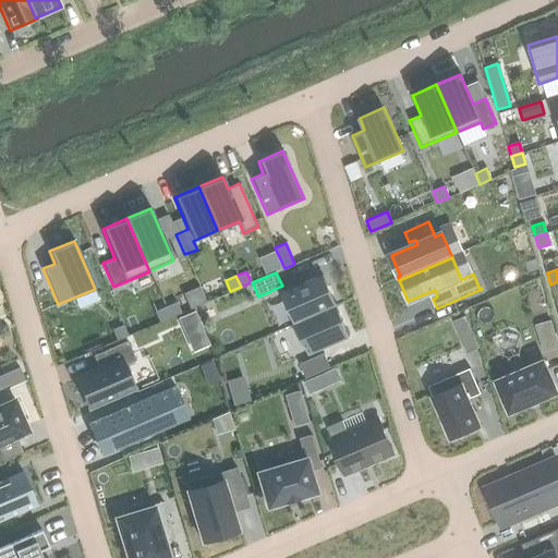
[(323,276),(282,293),(294,322),(293,322),(294,324),(337,305),(336,303),(335,304),(323,276)]
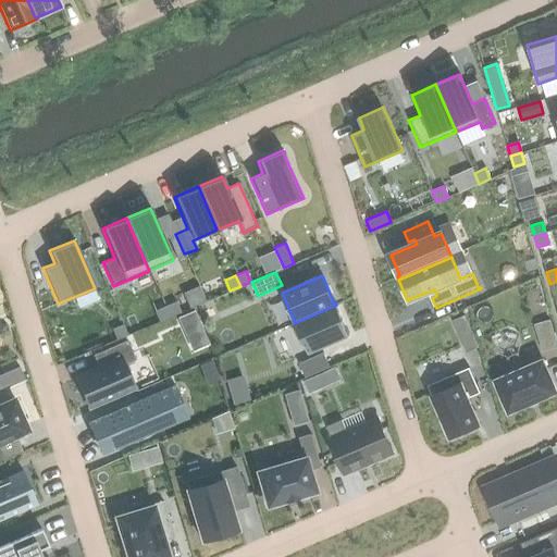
[(174,302),(163,307),(169,318),(178,313),(174,302)]
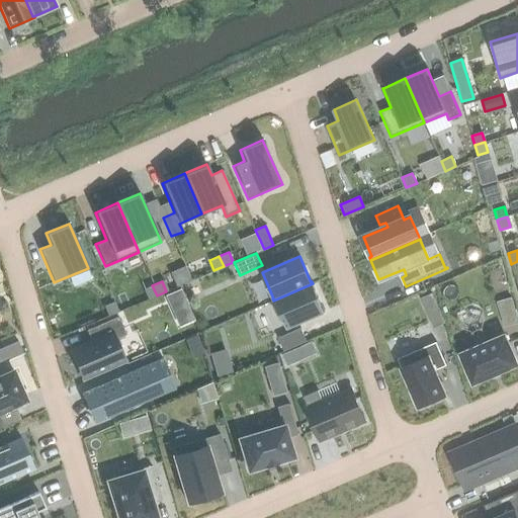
[(273,300),(270,301),(279,322),(282,320),(286,329),(287,328),(323,313),(324,313),(322,309),(313,286),(314,285),(313,283),(273,300)]
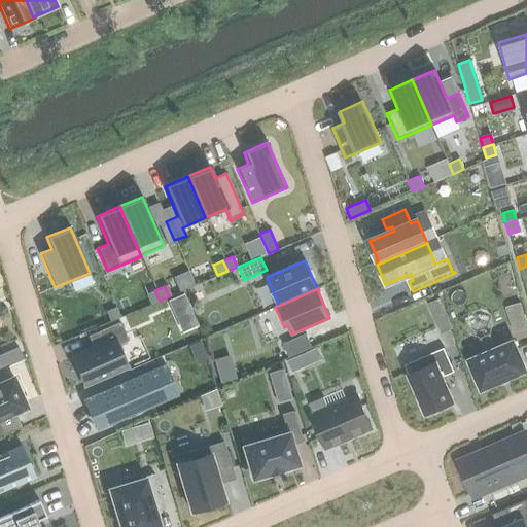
[(149,305),(160,301),(154,290),(145,294),(149,305)]
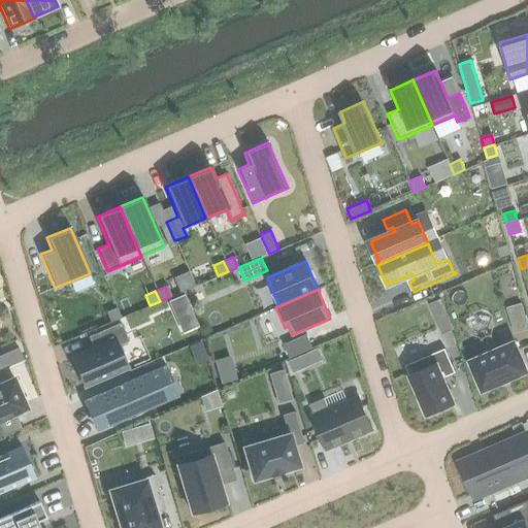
[(187,304),(184,296),(169,302),(172,310),(187,304)]
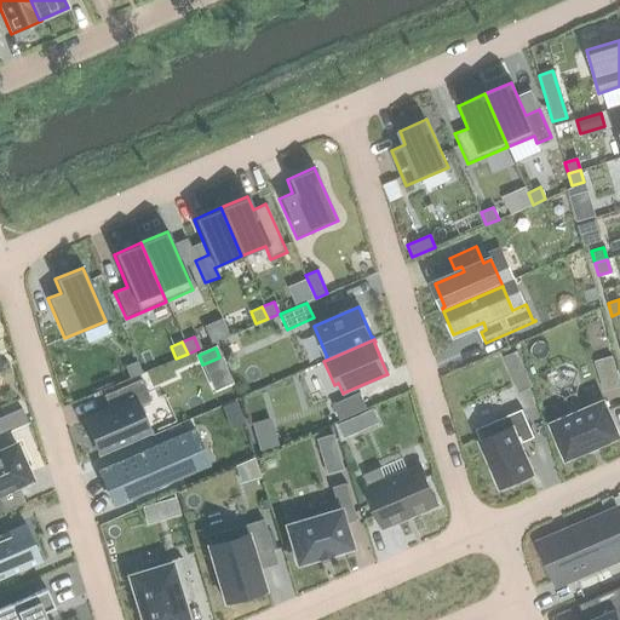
[(517,350),(503,357),(511,374),(524,368),(517,350)]
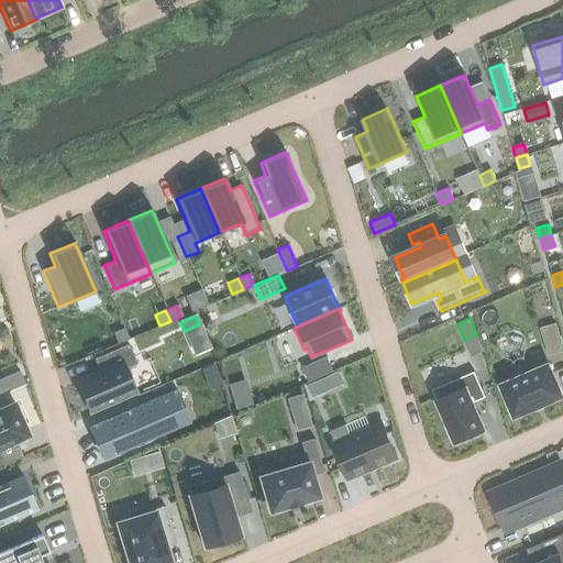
[(559,335),(555,323),(540,329),(543,340),(559,335)]
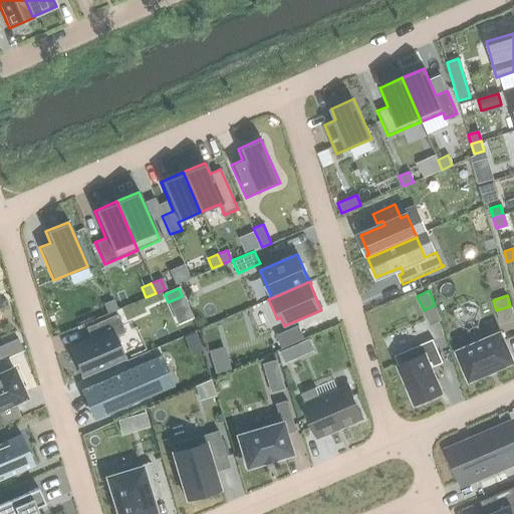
[(106,314),(116,309),(112,299),(102,304),(106,314)]
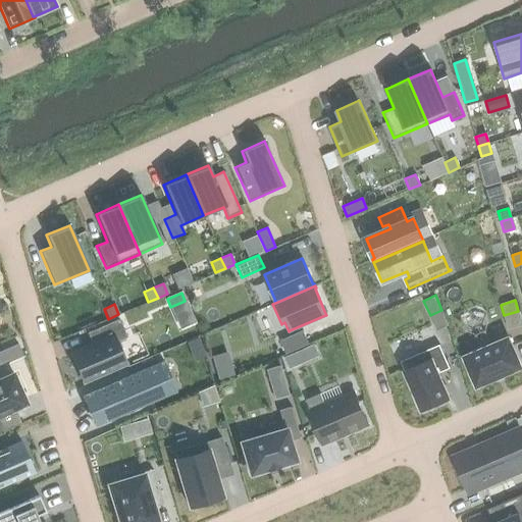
[(28,317),(0,324),(0,336),(31,328),(28,317)]
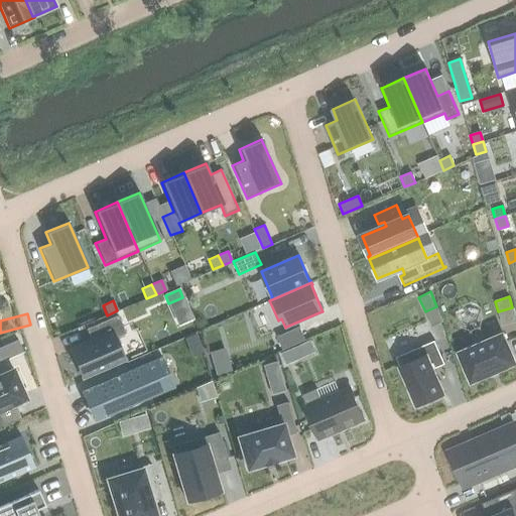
[(98,339),(70,351),(82,377),(123,359),(114,339),(125,334),(117,315),(93,326),(98,339)]
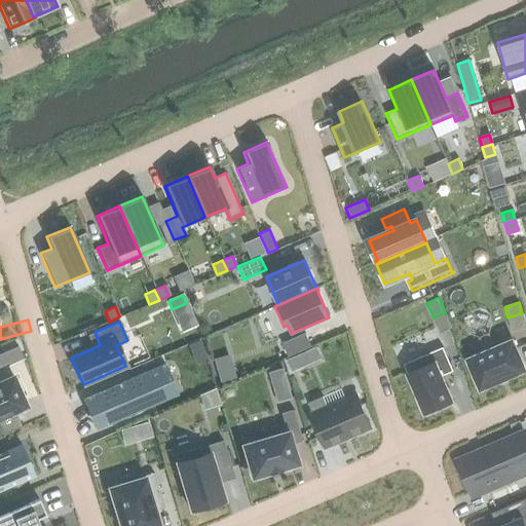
[(305,333),(282,343),(288,357),(300,351),(310,347),(305,333)]
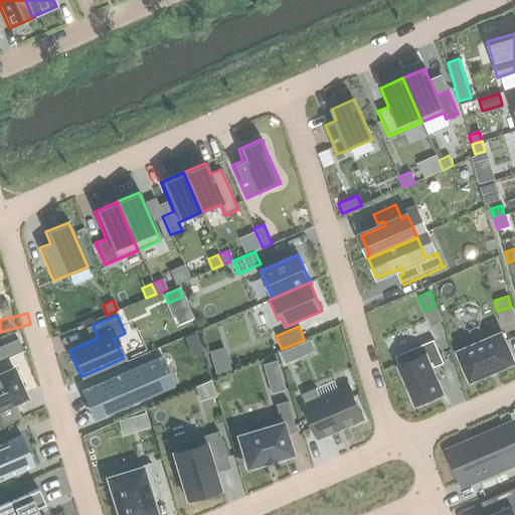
[(78,328),(56,332),(58,344),(80,341),(78,328)]
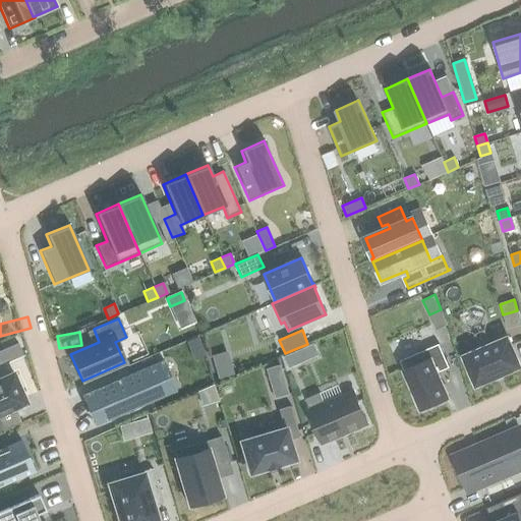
[(507,337),(462,356),(475,387),(520,366),(507,337)]
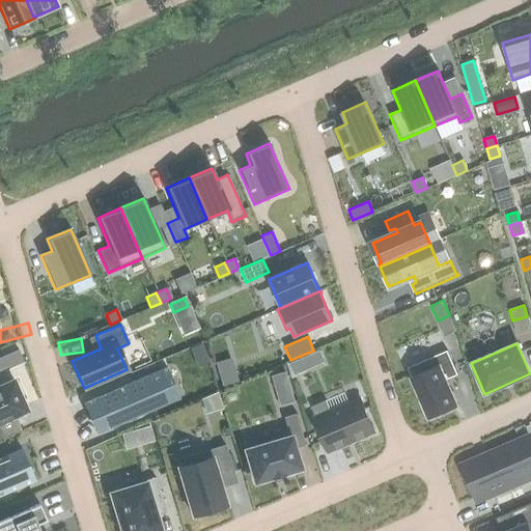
[(18,350),(0,357),(0,371),(23,362),(18,350)]
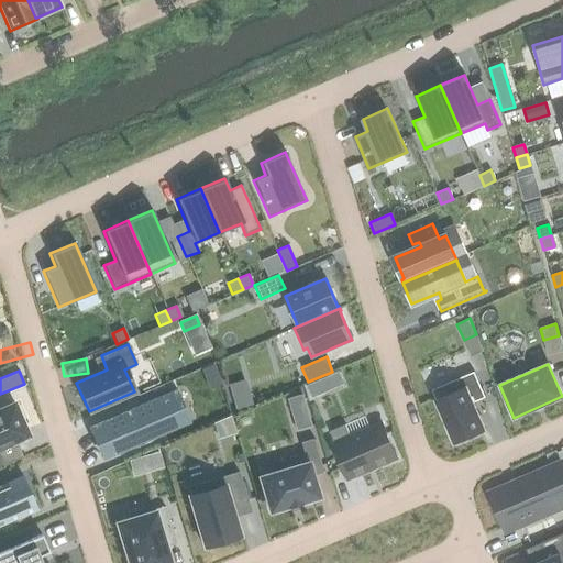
[(474,372),(431,390),(454,443),(484,430),(472,403),(485,397),(474,372)]
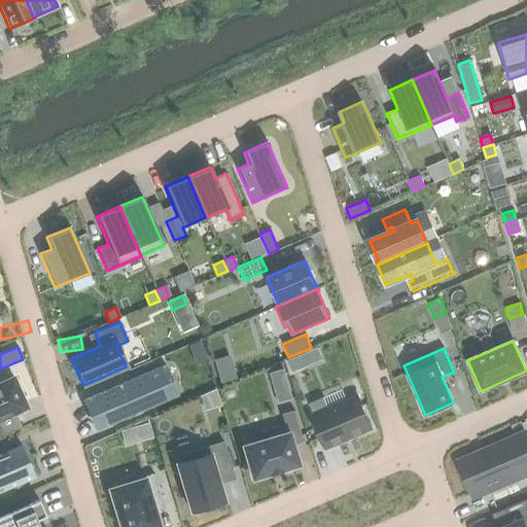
[(302,354),(287,361),(292,373),(307,366),(302,354)]
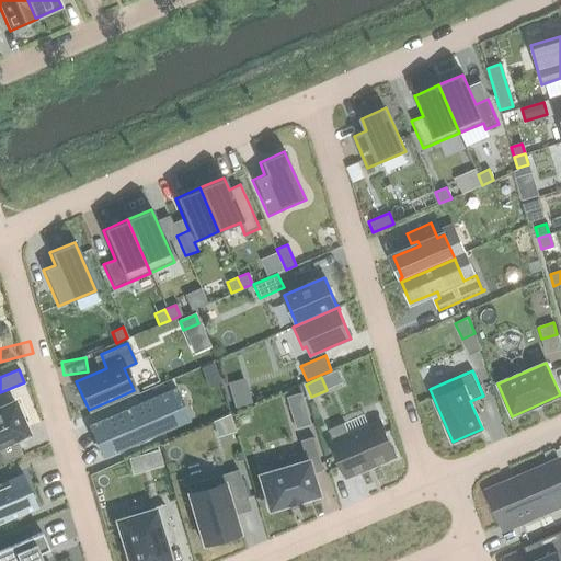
[(172,389),(89,424),(103,458),(118,451),(115,445),(158,426),(161,433),(186,422),(172,389)]
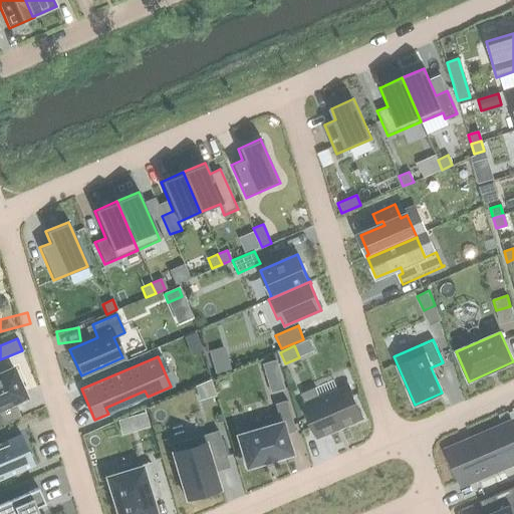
[(0,426),(3,425),(0,418),(0,408),(25,398),(12,368),(0,373),(0,426)]
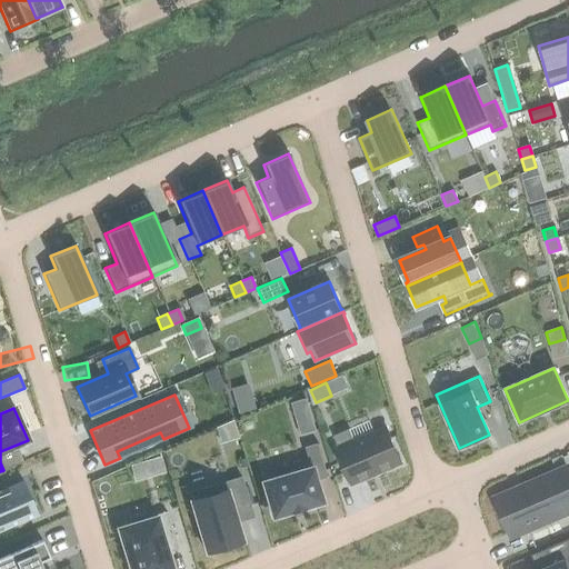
[(311,419),(296,423),(300,435),(315,430),(311,419)]
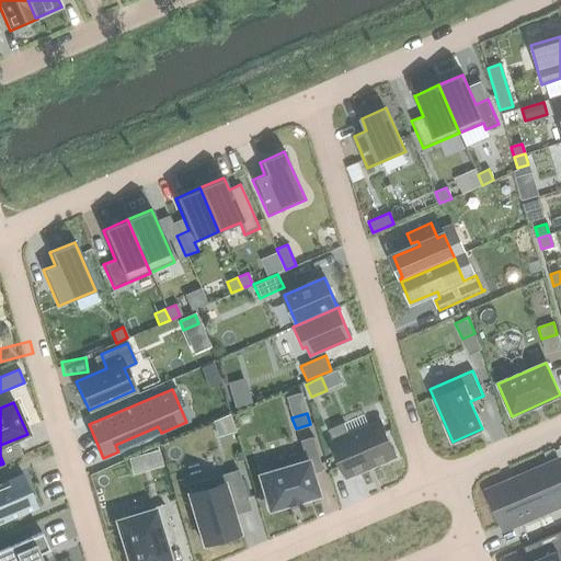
[(344,423),(325,431),(346,478),(396,457),(380,422),(348,435),(344,423)]
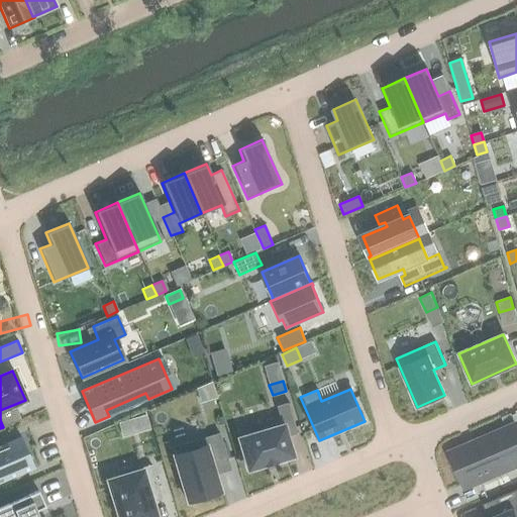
[(276,407),(282,426),(238,439),(247,470),(263,466),(264,467),(277,461),(292,456),(286,437),(298,433),(289,405),(288,403),(276,407)]
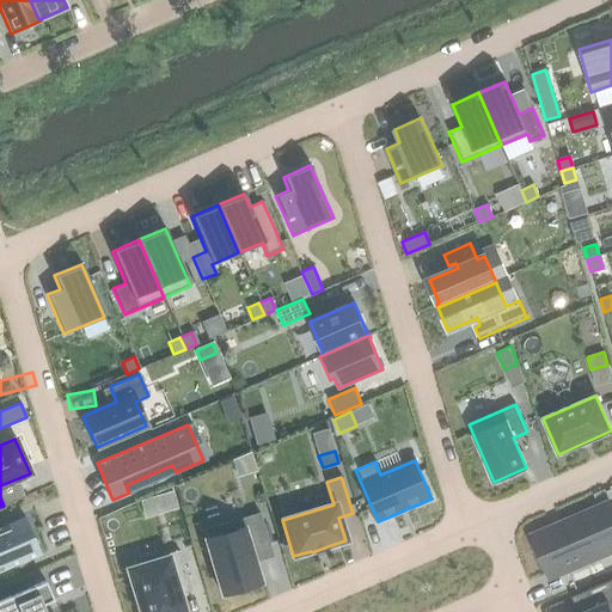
[(172,491),(158,495),(163,512),(177,508),(172,491)]
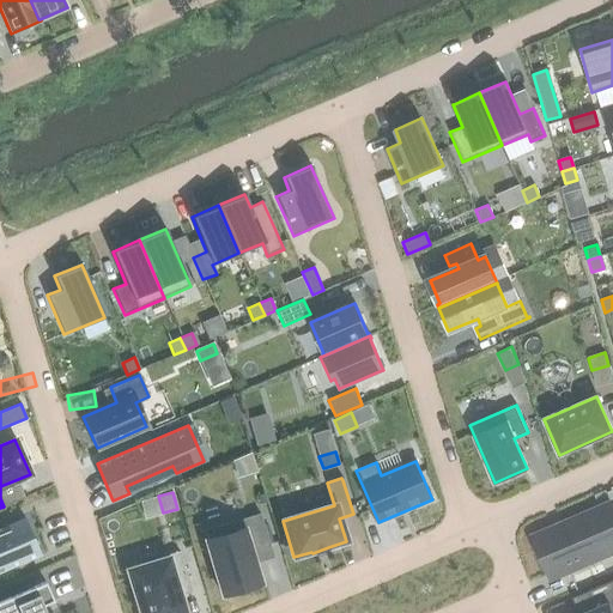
[(548,575),(612,546),(612,509),(611,505),(533,539),(548,575)]
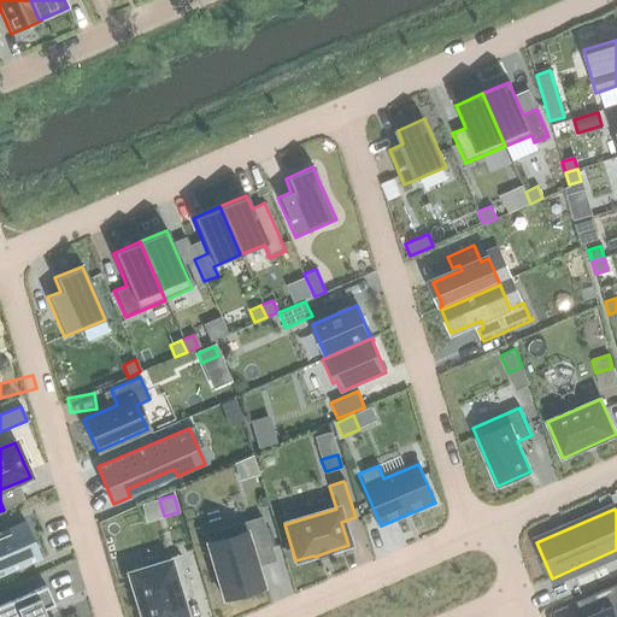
[(260,517),(204,535),(223,599),(262,587),(252,556),(271,550),(260,517)]
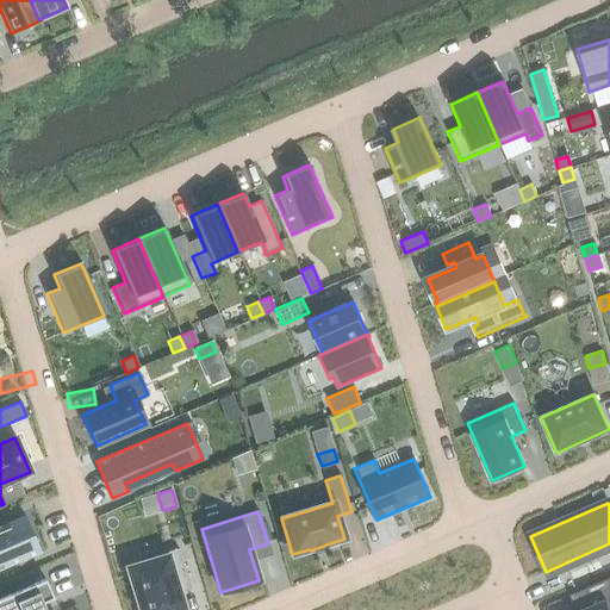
[(0,570),(39,553),(24,515),(0,524),(0,570)]
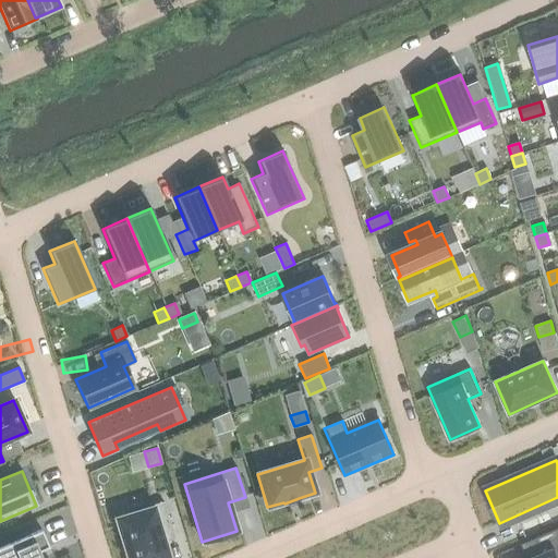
[(150,510),(118,520),(129,557),(166,557),(159,535),(171,531),(162,501),(149,506),(150,510)]
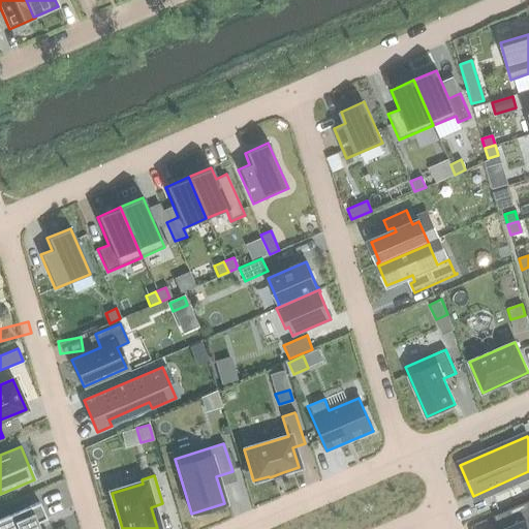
[(512,525),(502,528),(528,528),(528,500),(506,510),(512,525)]
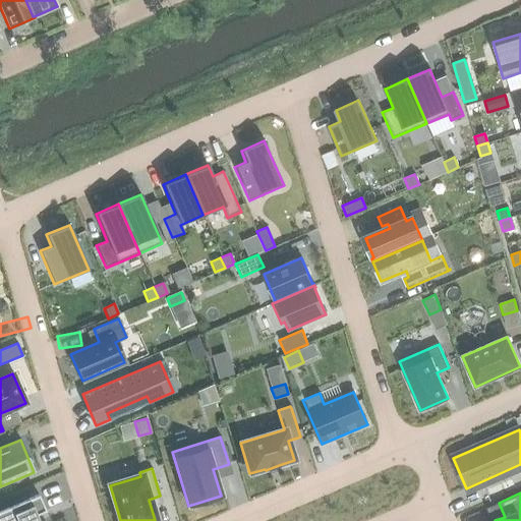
[(38,495),(0,511),(0,520),(38,520),(36,515),(45,511),(38,495)]
